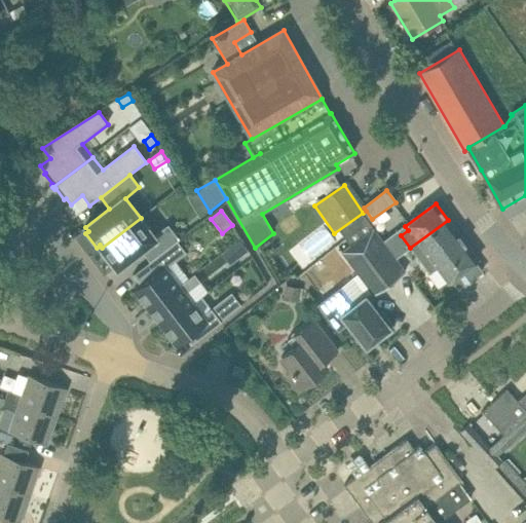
[(141,218),(102,248),(104,251),(101,254),(112,267),(114,265),(118,269),(142,251),(150,263),(177,243),(180,240),(168,226),(154,236),(141,218)]
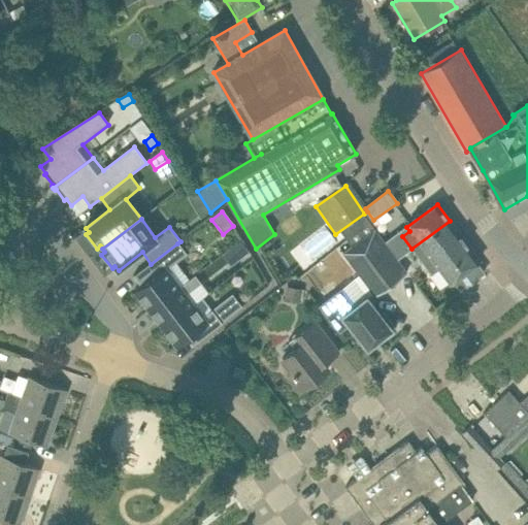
[(411,249),(432,275),(439,270),(450,285),(454,282),(461,292),(485,273),(476,263),(481,261),(450,221),(411,249)]
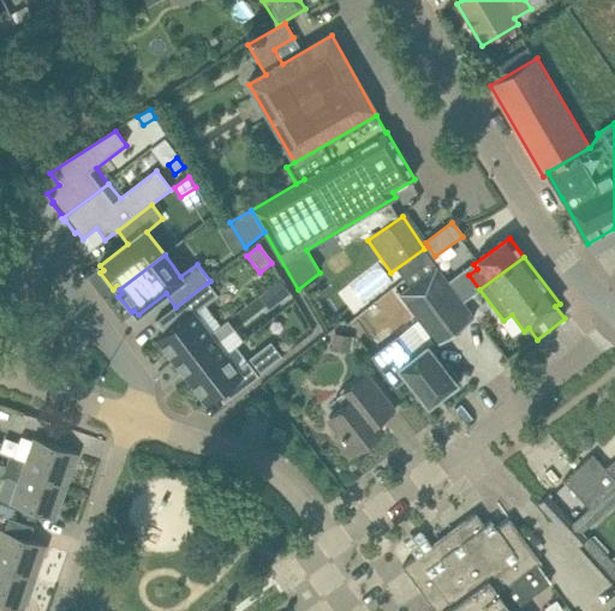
[(475,318),(437,269),(418,282),(457,333),(475,318)]
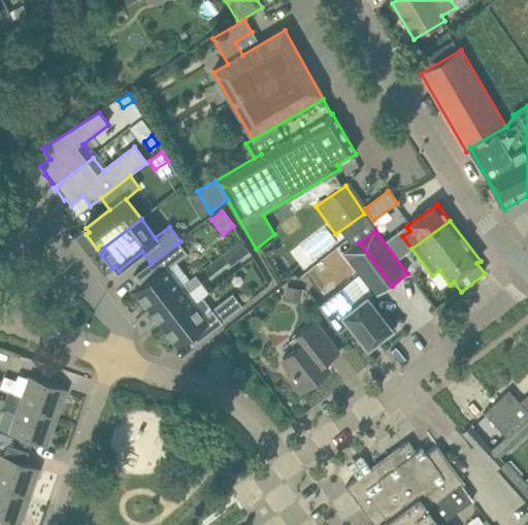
[(392,286),(359,242),(343,254),(376,298),(392,286)]
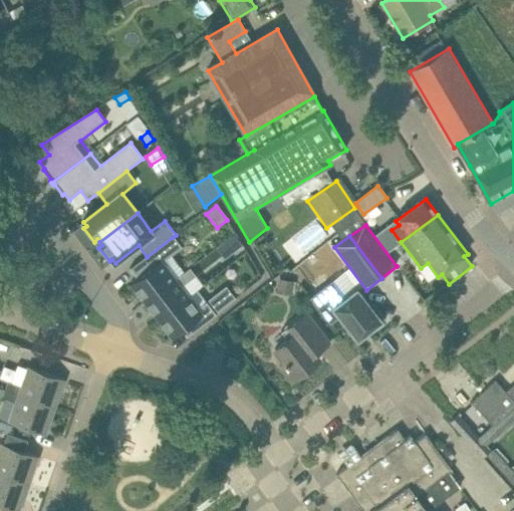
[(131,284),(146,304),(185,274),(172,257),(182,249),(173,237),(147,257),(130,270),(138,279),(131,284)]
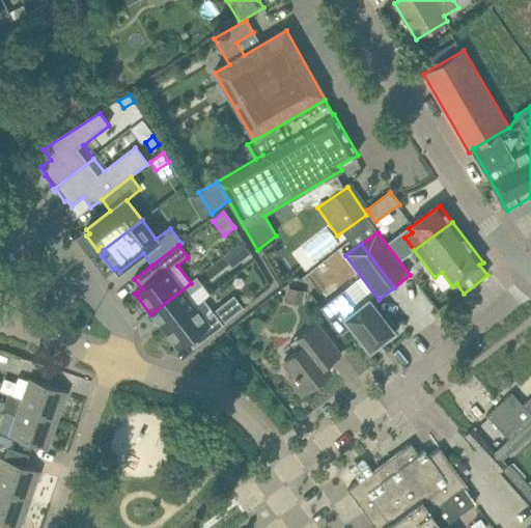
[(243,245),(233,252),(241,262),(250,255),(243,245)]
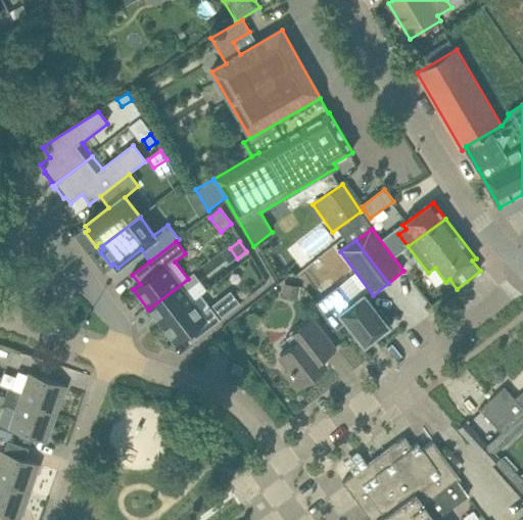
[(188,279),(148,310),(162,327),(193,303),(185,294),(199,283),(193,275),(188,279)]
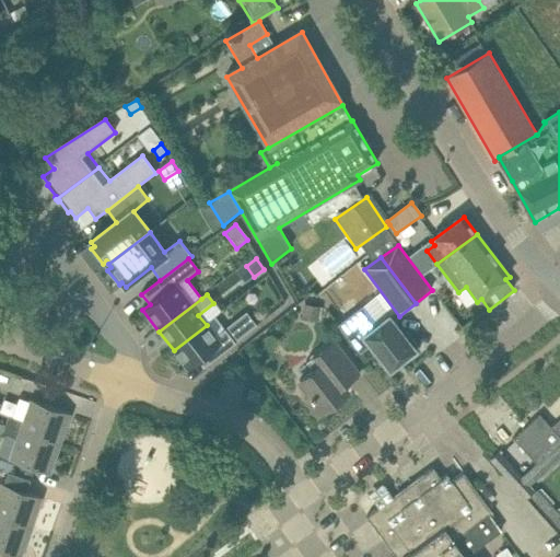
[(376,326),(362,308),(339,326),(361,352),(371,345),(391,370),(404,359),(406,362),(420,350),(406,333),(404,335),(389,316),(376,326)]
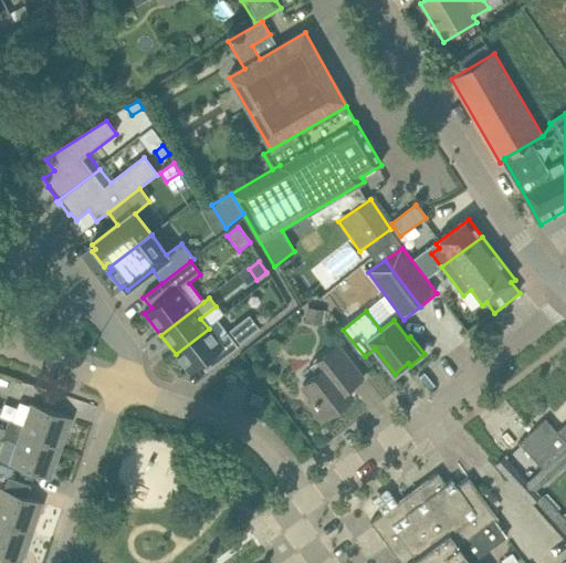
[(209,329),(176,354),(190,373),(201,365),(207,372),(238,347),(260,330),(250,316),(227,335),(217,323),(209,329)]
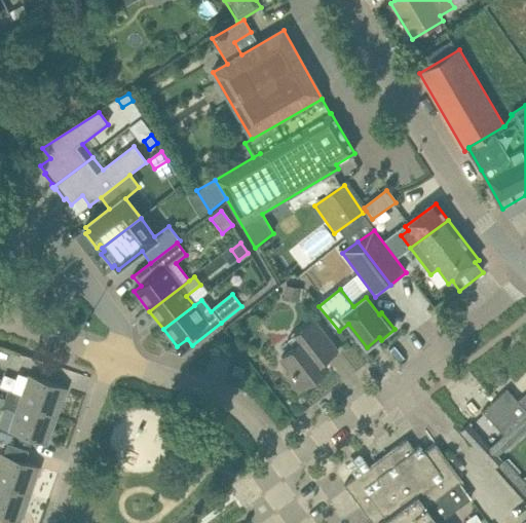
[(301,343),(282,360),(292,373),(287,376),(299,391),(328,369),(320,360),(334,348),(337,352),(338,351),(313,321),(295,335),(301,343)]
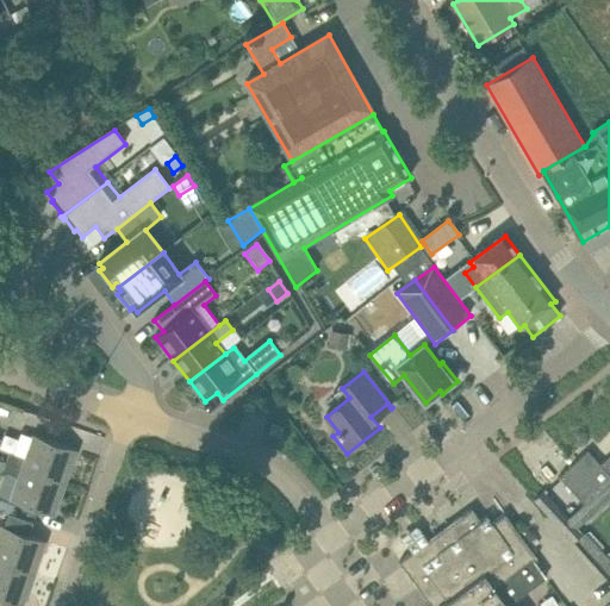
[(10,453),(6,463),(64,483),(76,451),(35,437),(33,439),(22,435),(14,455),(10,453)]
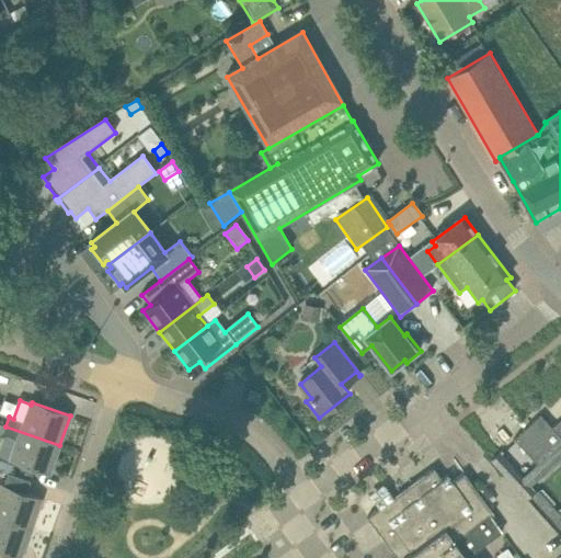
[(499,455),(492,462),(528,501),(531,498),(537,493),(531,487),(560,459),(560,421),(552,430),(540,417),(515,441),(529,457),(538,466),(524,480),(500,454),(499,455)]
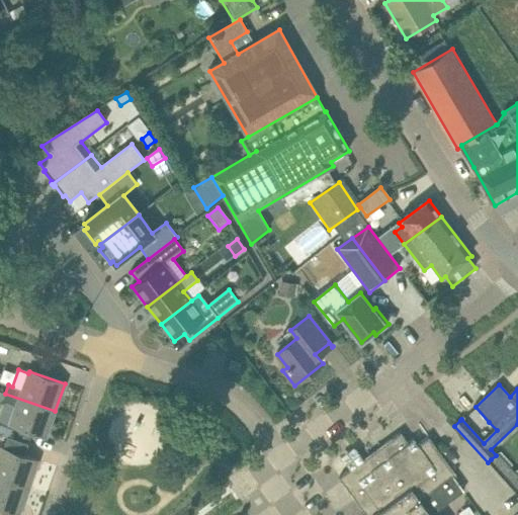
[(5,404),(0,417),(0,422),(10,426),(46,438),(55,411),(5,394),(2,403),(5,404)]
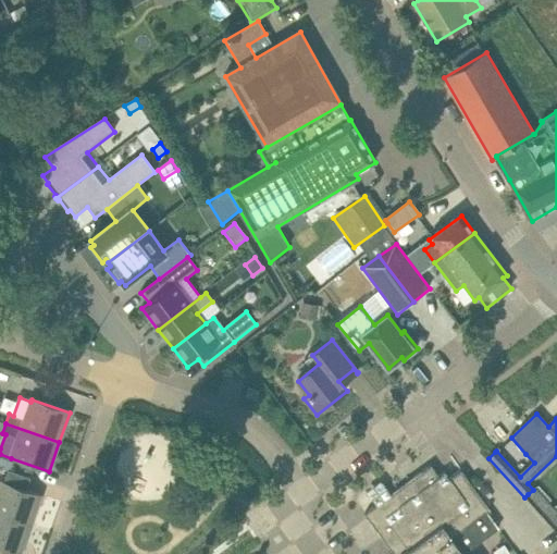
[(462,553),(453,539),(467,528),(472,536),(492,521),(486,514),(491,512),(461,471),(449,480),(445,475),(440,479),(431,467),(392,495),(385,488),(371,499),(376,506),(364,515),(394,553),(462,553)]
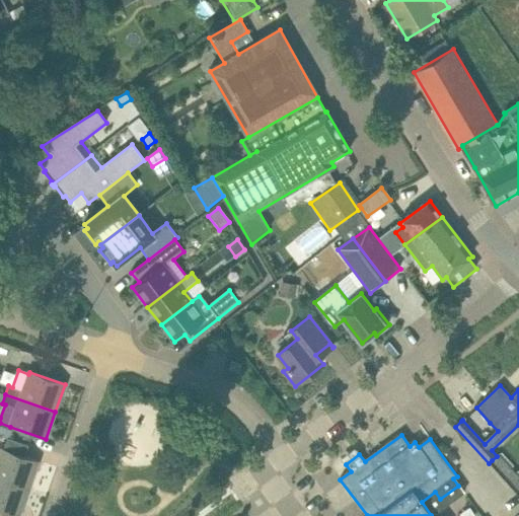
[(0,452),(0,480),(28,490),(38,462),(1,449),(0,452)]
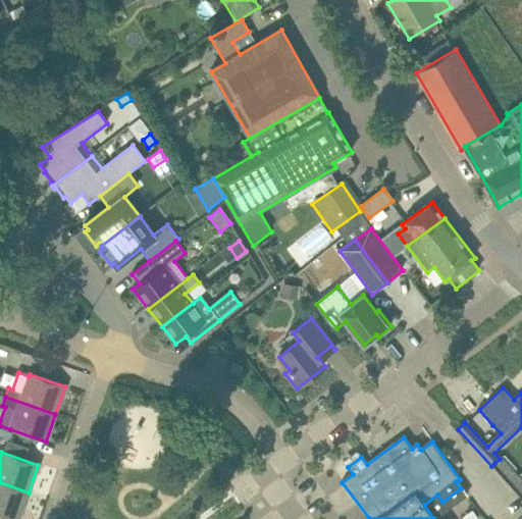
[(500,459),(494,463),(521,492),(521,479),(502,457),(501,457),(500,459)]
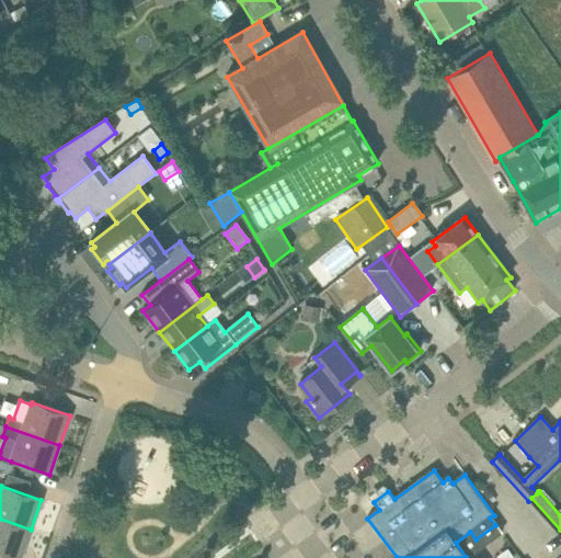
[(31,530),(0,519),(0,551),(15,557),(22,557),(31,530)]
